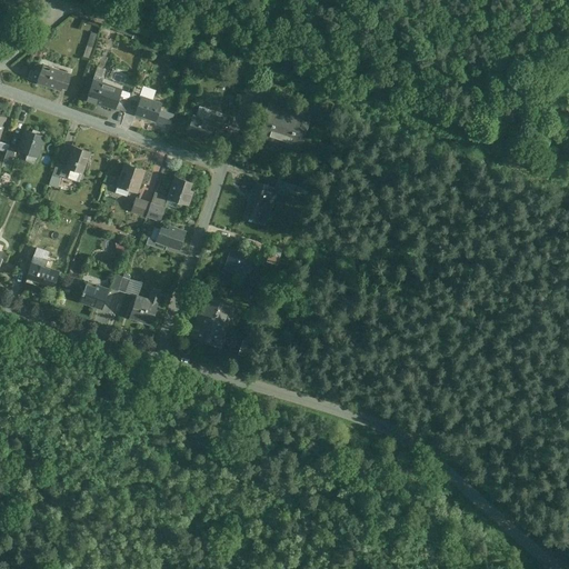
[(71,76),(42,66),(40,75),(37,73),(33,81),(37,82),(61,91),(65,82),(68,83),(71,76)]
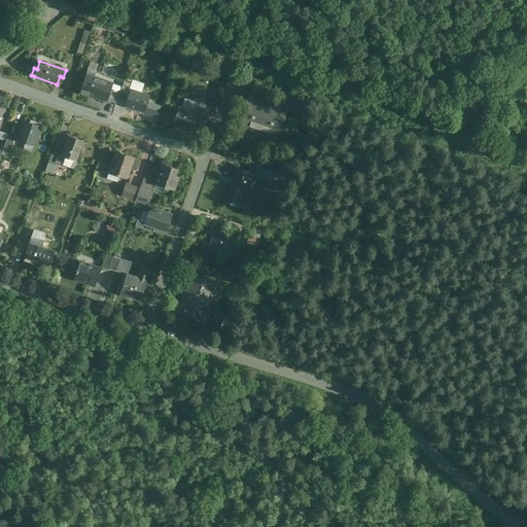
[(112,83),(85,74),(79,94),(89,97),(90,95),(107,101),(111,89),(112,83)]
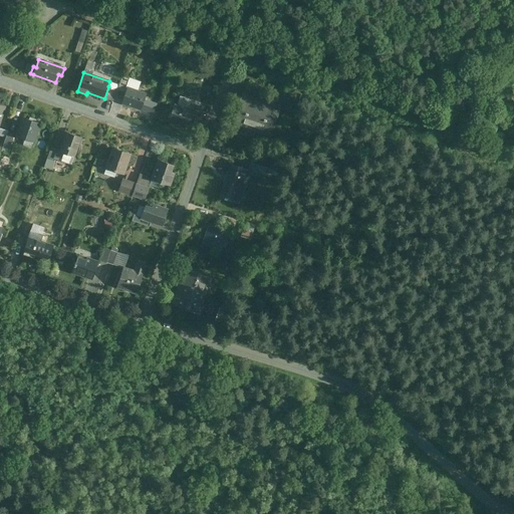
[(129,77),(122,75),(117,88),(124,90),(129,77)]
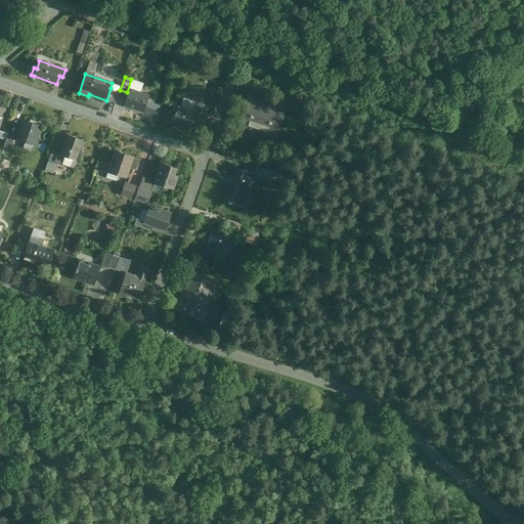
[(120,91),(111,88),(106,100),(116,103),(120,91)]
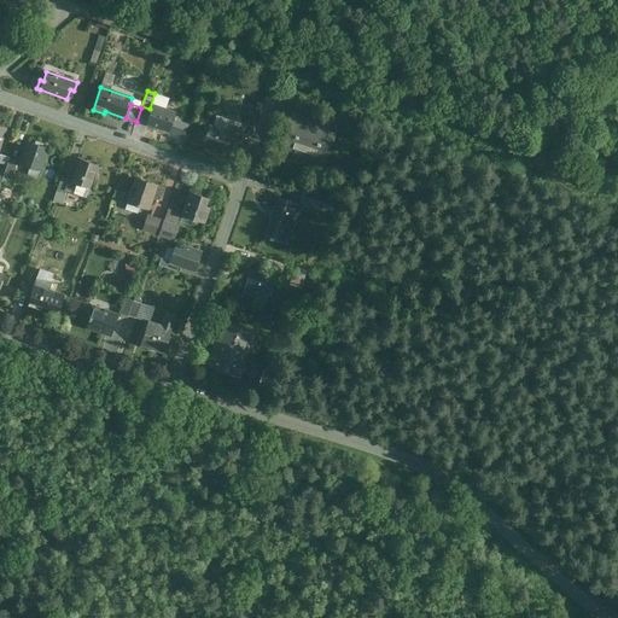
[(173,112),(153,106),(147,123),(169,130),(173,121),(170,120),(173,112)]
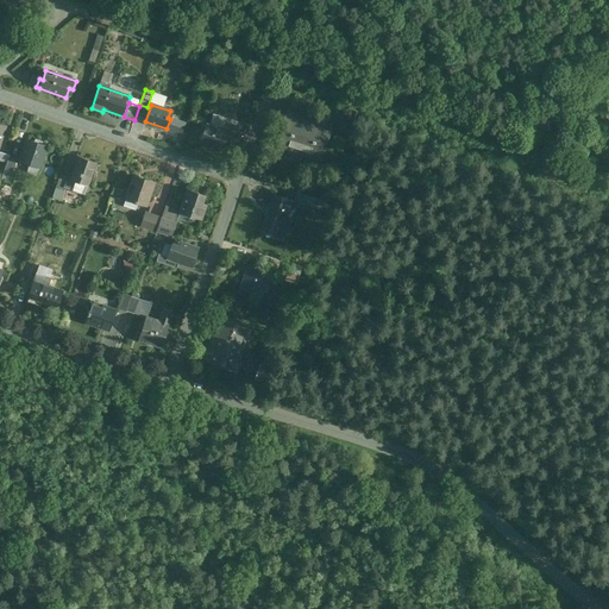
[(336,117),(322,112),(318,124),(328,127),(328,129),(332,130),(336,117)]
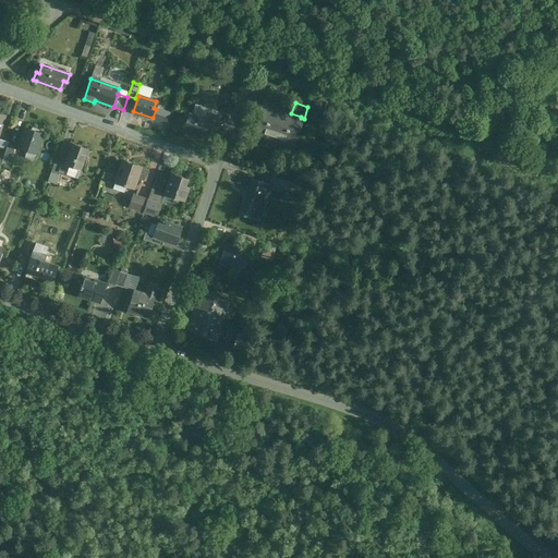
[(291,113),(265,105),(255,132),(292,144),(301,118),(301,117),(291,113)]
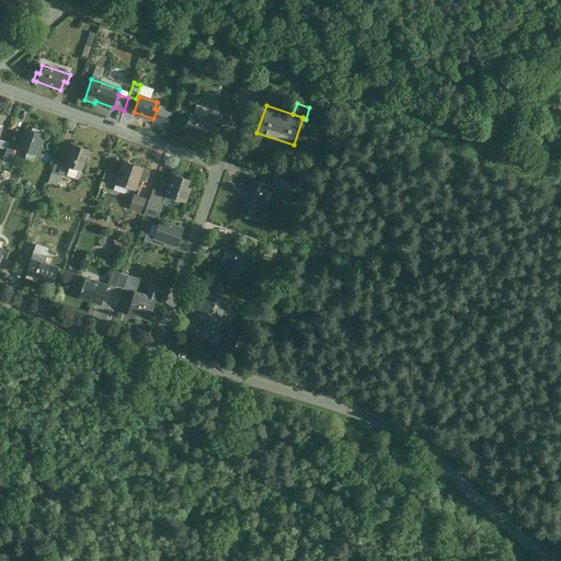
[(191,114),(184,130),(185,132),(186,130),(206,137),(208,132),(212,133),(214,126),(204,123),(206,119),(192,115),(192,114),(191,114)]
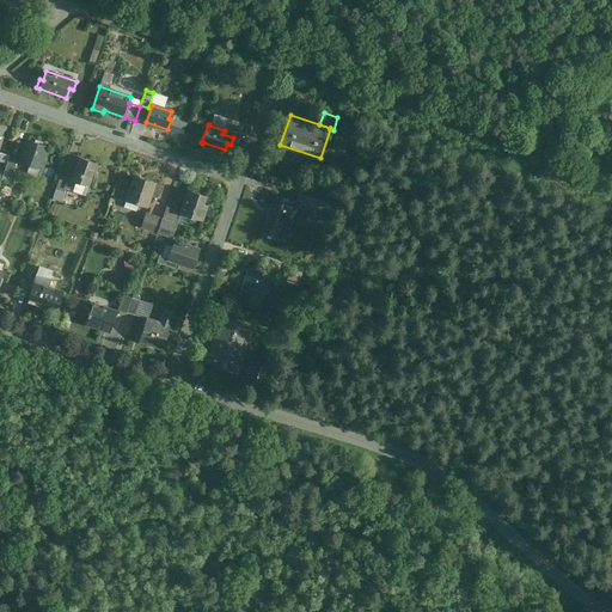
[(238,130),(226,127),(225,130),(222,134),(233,138),(234,139),(238,130)]
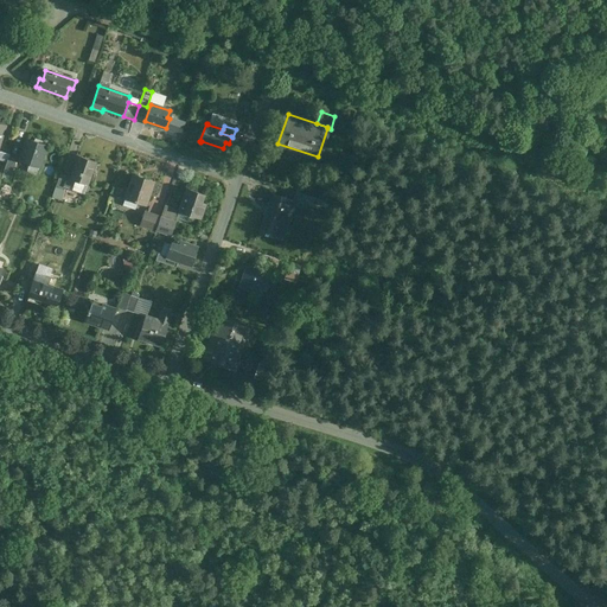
[(27,139),(20,160),(39,167),(48,146),(27,139)]
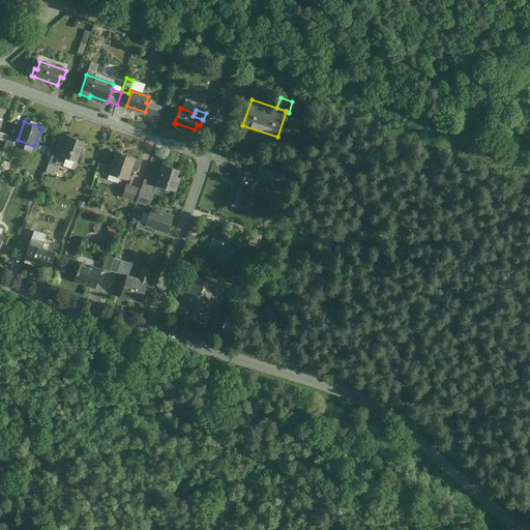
[(15,139),(7,137),(2,152),(9,154),(15,139)]
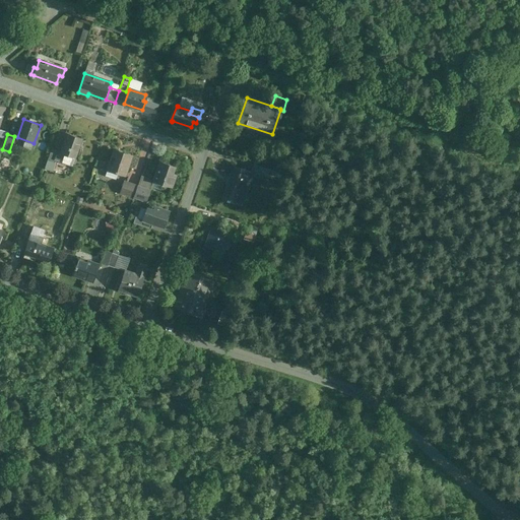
[(67,134),(61,152),(58,151),(55,160),(72,167),(75,158),(81,139),(67,134)]
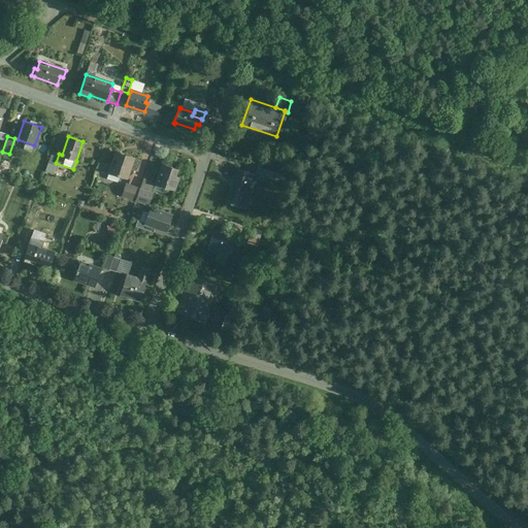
[(59,154),(53,152),(47,164),(55,166),(56,163),(59,154)]
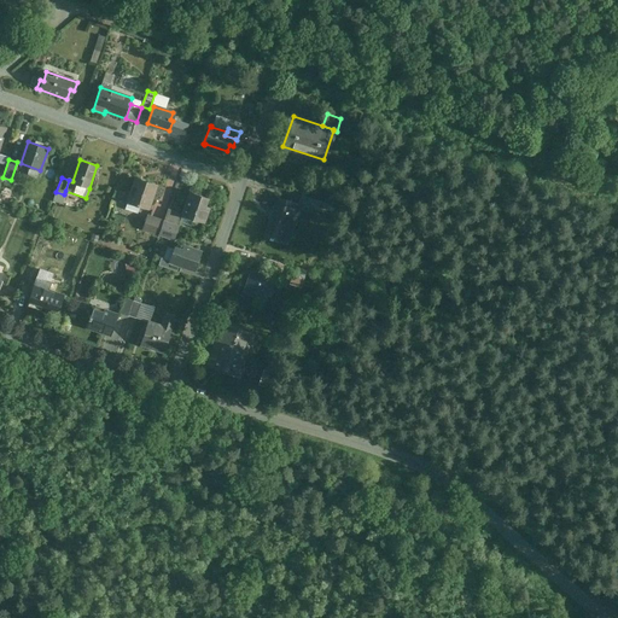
[(156,186),(135,179),(128,202),(149,209),(156,186)]
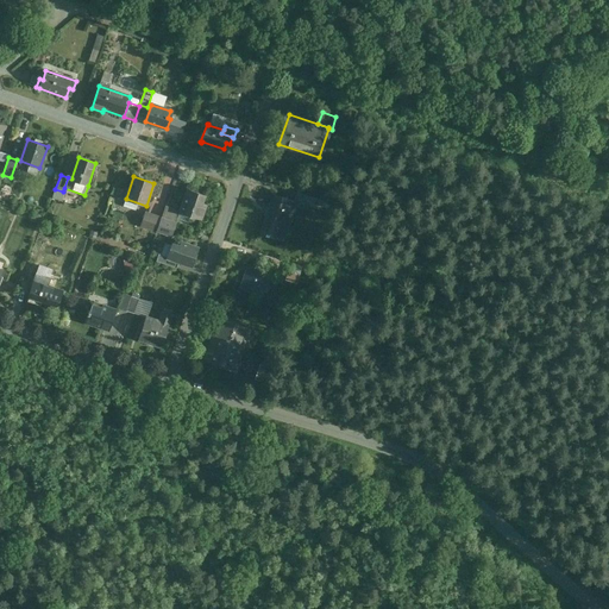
[(205,195),(188,189),(180,213),(200,220),(206,205),(202,203),(205,195)]
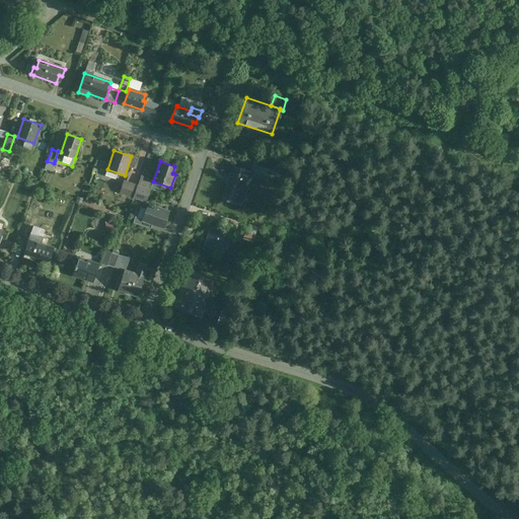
[(252,172),(233,165),(222,199),(226,201),(229,202),(230,199),(239,203),(243,192),(245,193),(252,172)]
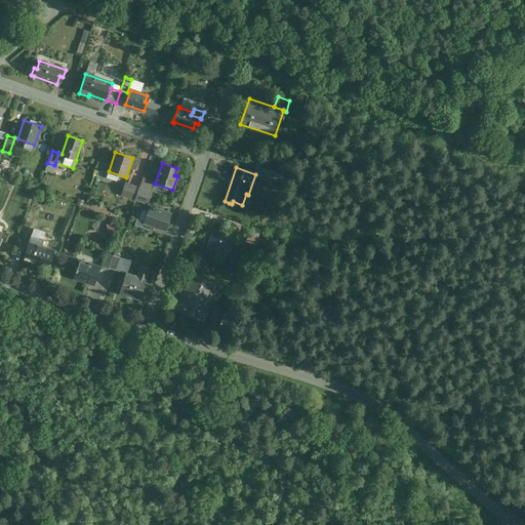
[(281,174),(269,170),(267,178),(278,183),(281,174)]
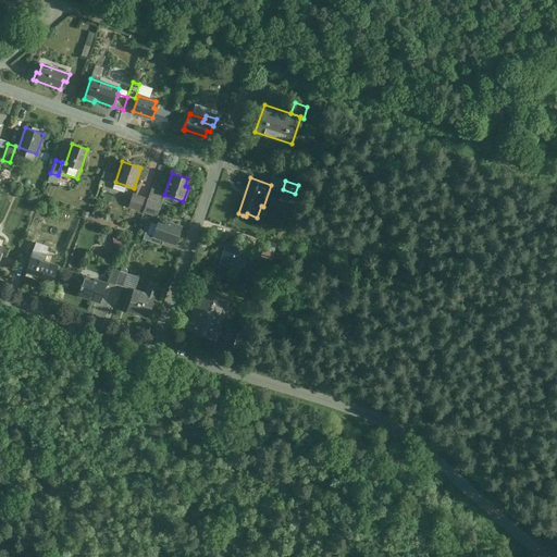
[(147,200),(133,195),(130,207),(143,211),(147,200)]
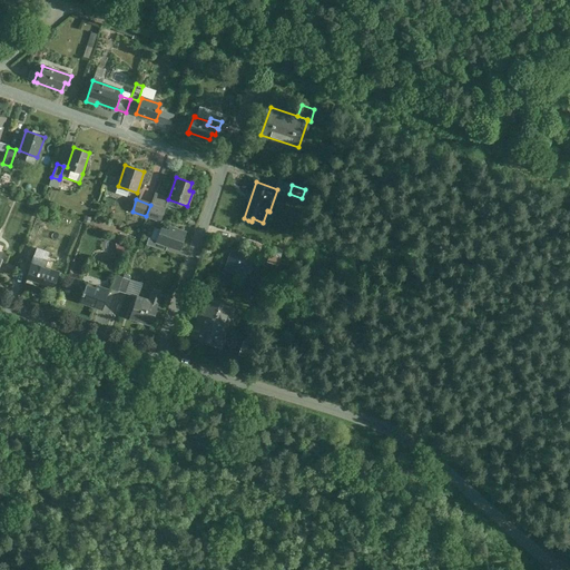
[(165,209),(150,205),(146,216),(160,222),(165,209)]
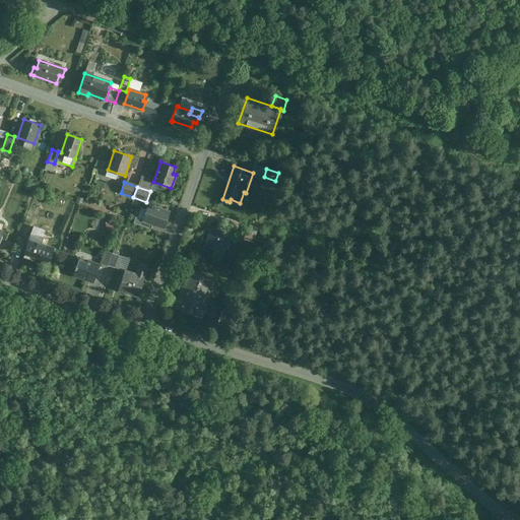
[(169,212),(155,208),(154,211),(147,209),(143,219),(143,220),(152,223),(164,228),(169,212)]
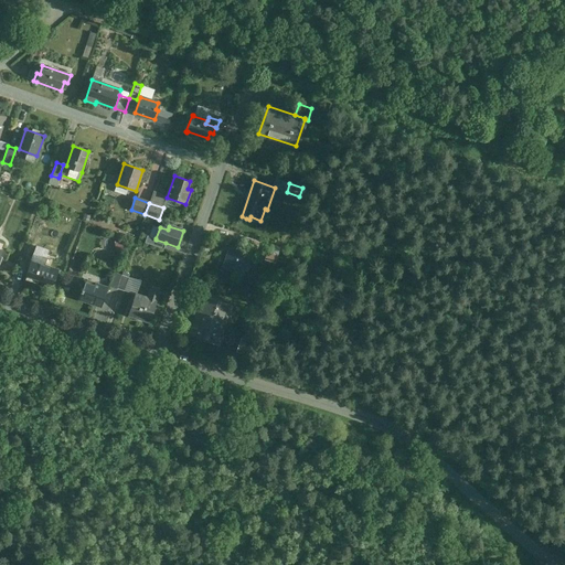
[(166,243),(156,240),(156,238),(147,236),(145,243),(163,249),(166,243)]
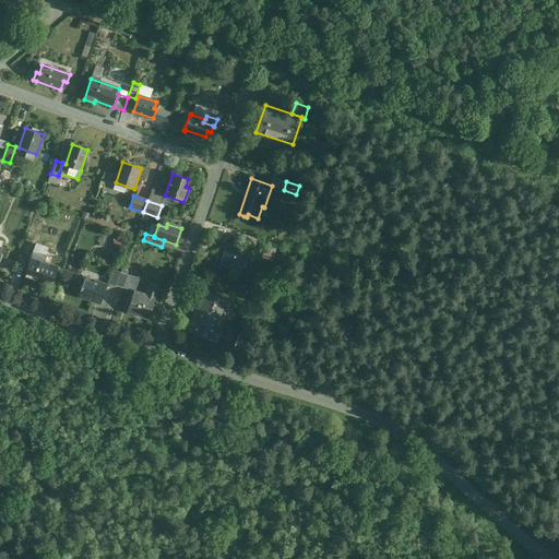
[(277,246),(268,242),(265,249),(275,253),(277,246)]
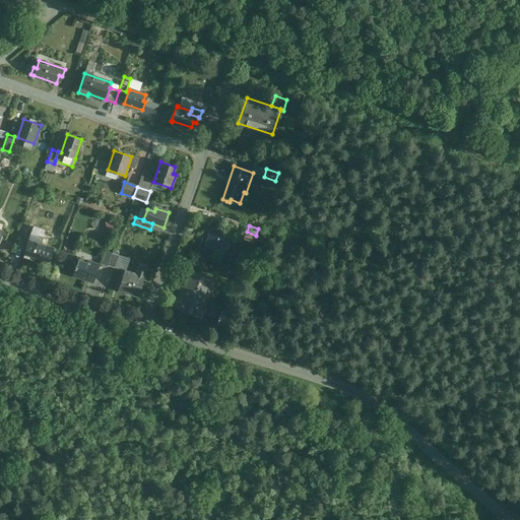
[(231,233),(212,226),(205,248),(223,254),(223,253),(221,253),(225,242),(228,242),(231,233)]
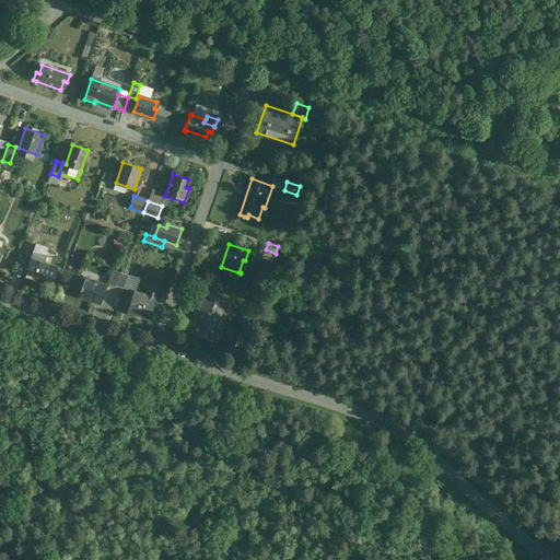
[(47,251),(35,246),(24,278),(25,278),(25,276),(37,280),(37,282),(50,287),(57,268),(43,264),(47,251)]
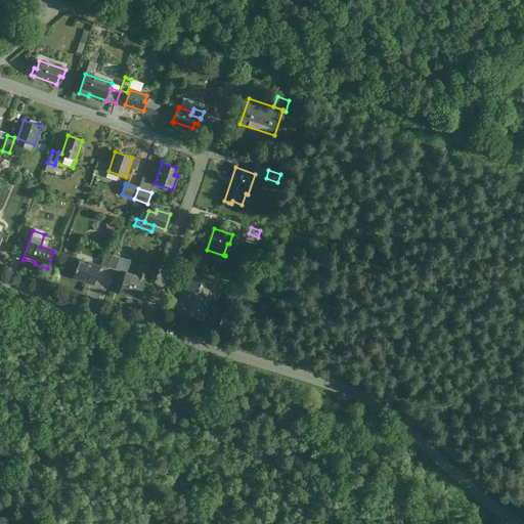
[(258,237),(249,233),(246,242),(255,245),(258,237)]
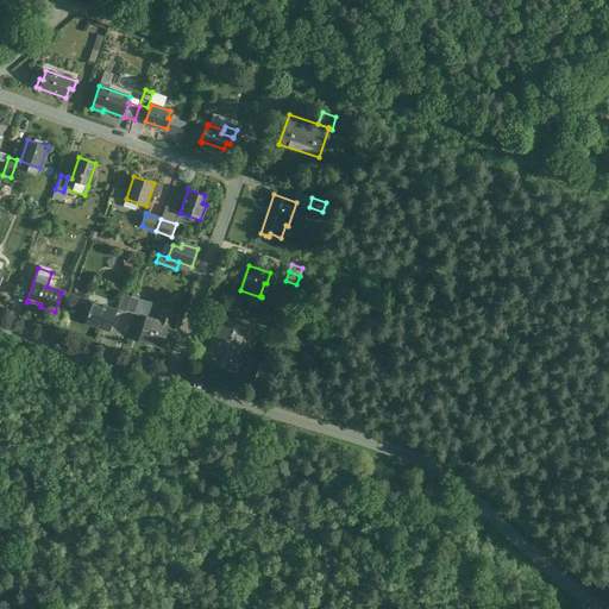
[(131,296),(124,294),(118,308),(126,311),(131,296)]
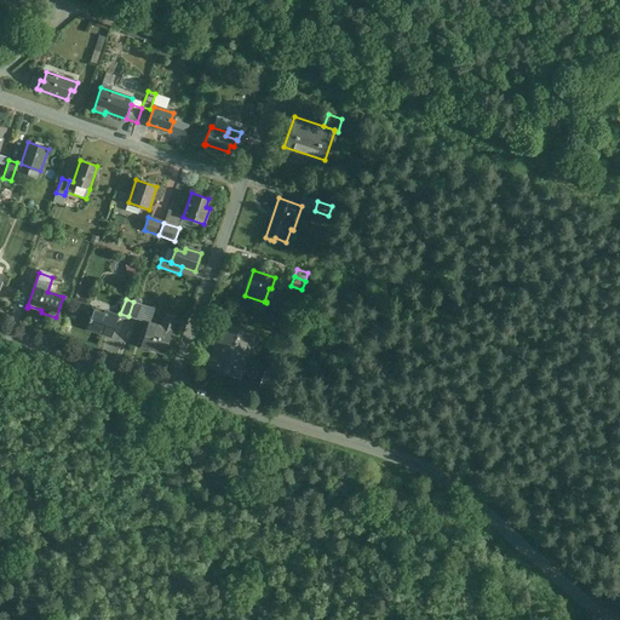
[(142,304),(133,302),(128,316),(136,320),(142,304)]
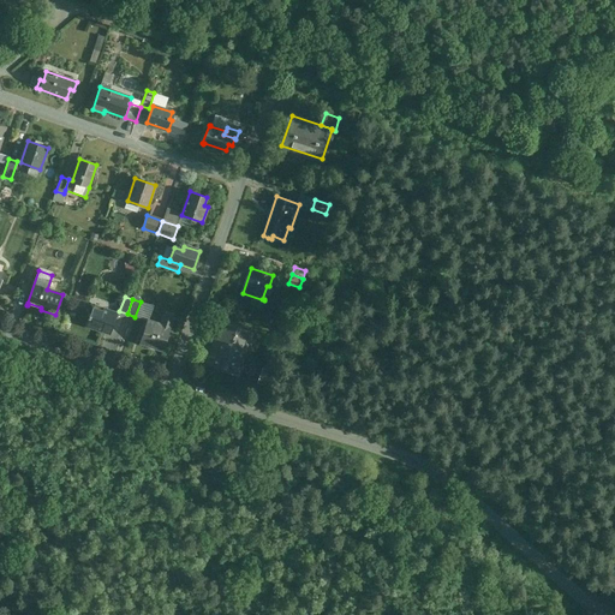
[(115,314),(93,306),(87,326),(109,333),(115,314)]
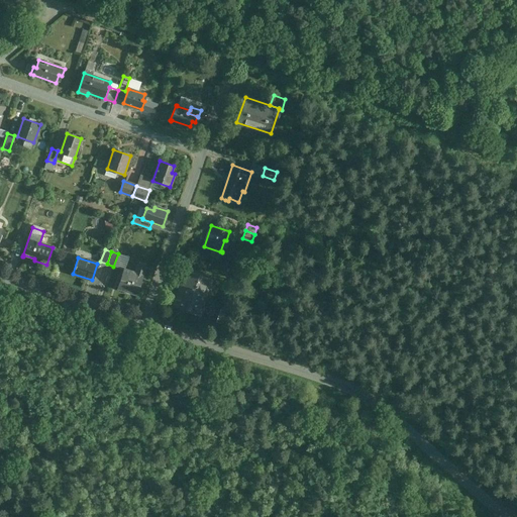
[(135,273),(124,270),(117,289),(137,295),(146,267),(144,265),(140,264),(138,265),(135,273)]
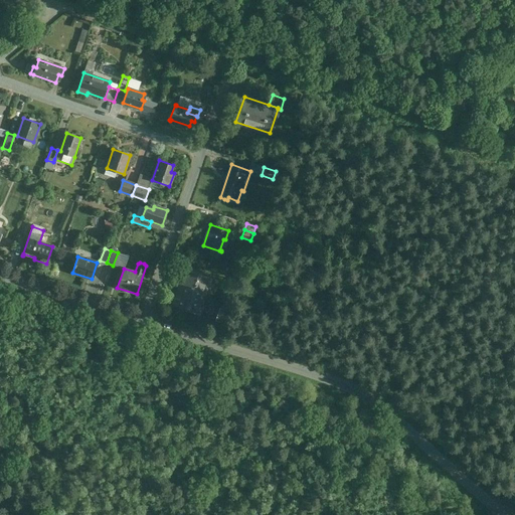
[(211,279),(185,270),(180,284),(206,293),(211,279)]
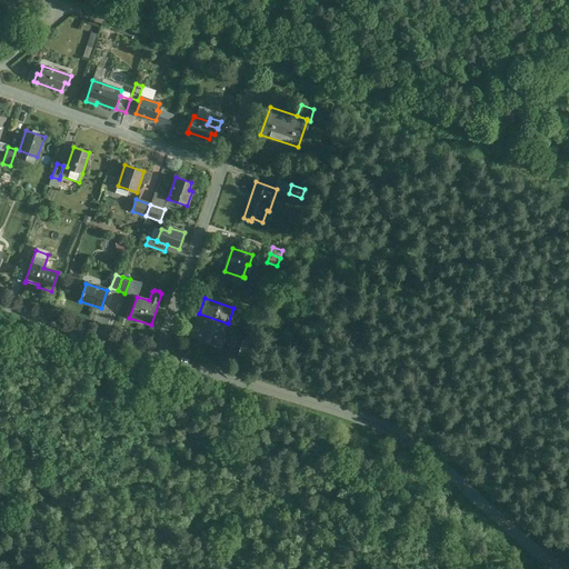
[(228,323),(199,313),(190,337),(217,346),(225,323),(228,323)]
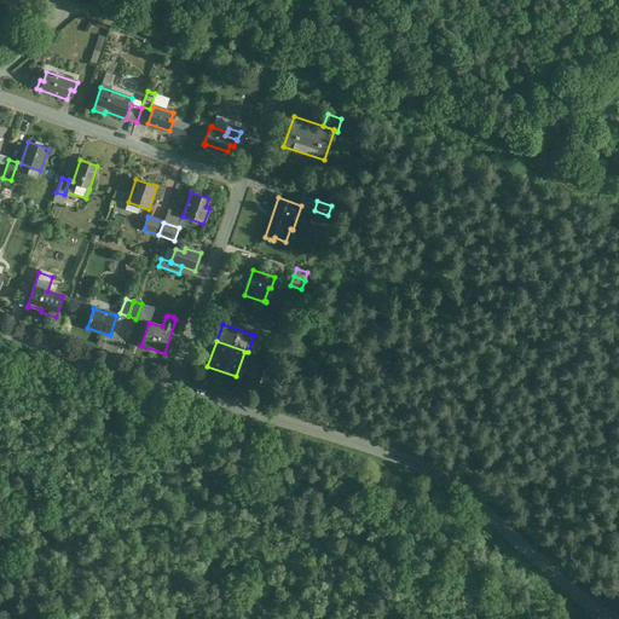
[(273,374),(265,371),(259,386),(267,389),(273,374)]
